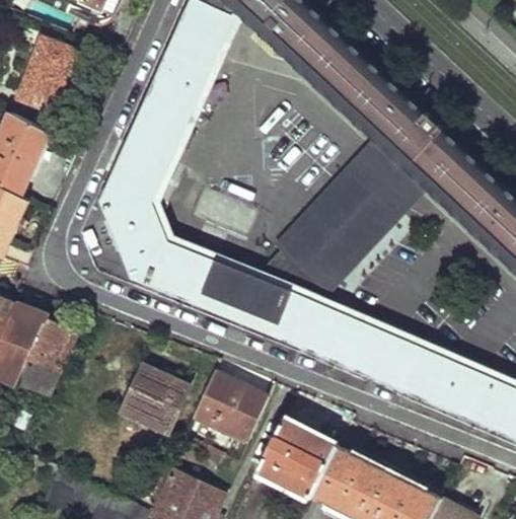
[(73,0),(77,0),(111,15),(117,0),(37,0),(68,14),(73,0)]
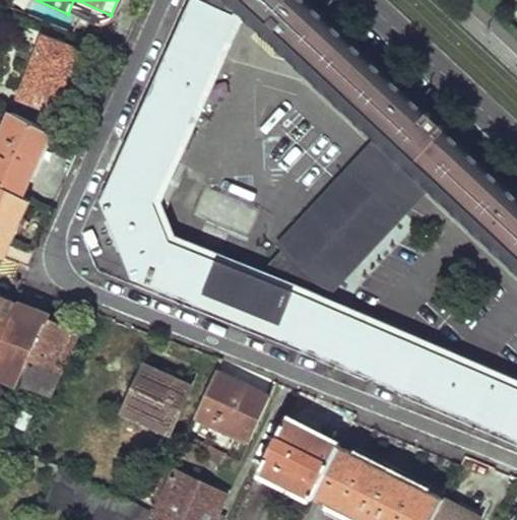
[(105,29),(111,15),(77,0),(73,0),(68,14),(105,29)]
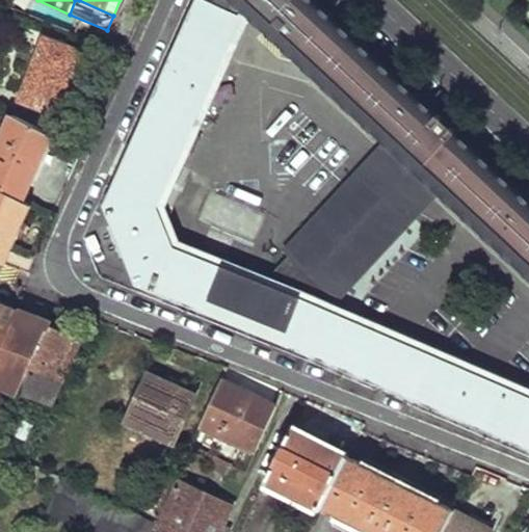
[(134,284),(528,449),(528,398),(317,308),(331,293),(328,291),(391,222),(394,225),(400,218),(355,178),(349,184),(352,187),(289,255),(287,253),(259,283),(172,246),(154,207),(238,12),(243,2),(528,266),(528,203),(310,0),(192,0),(128,145),(109,188),(103,201),(103,208),(94,211),(100,229),(110,225),(134,284)]
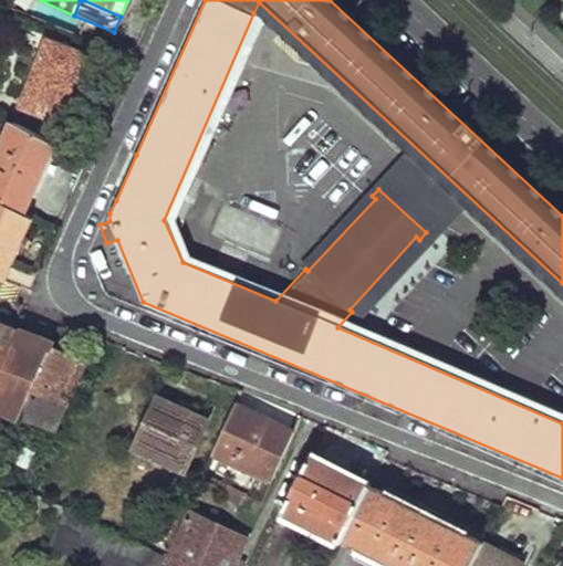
[(60,106),(74,72),(66,69),(73,51),(42,38),(16,106),(48,121),(53,104),(60,106)]
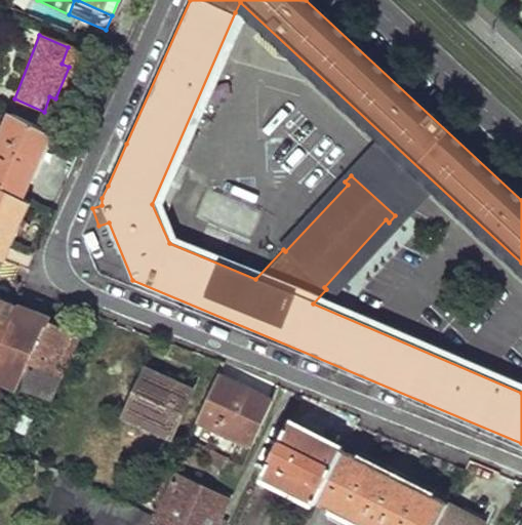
[(69,67),(75,51),(68,47),(62,64),(69,67)]
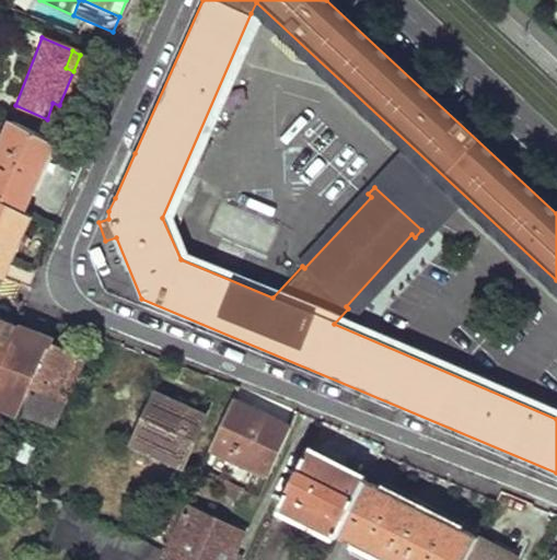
[(53,121),(59,105),(53,103),(47,119),(53,121)]
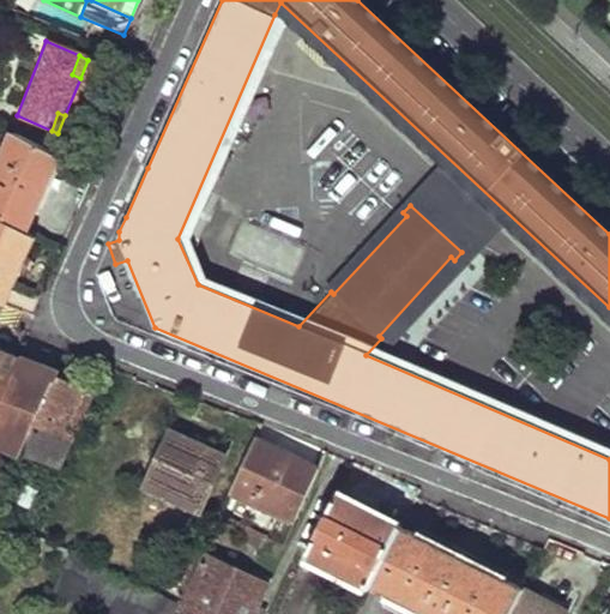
[(0,202),(29,217),(55,157),(7,132),(0,148),(0,202)]
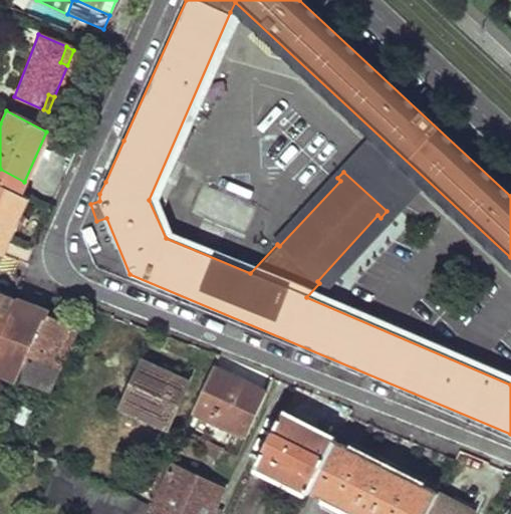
[(0,185),(19,195),(24,182),(0,169),(0,185)]
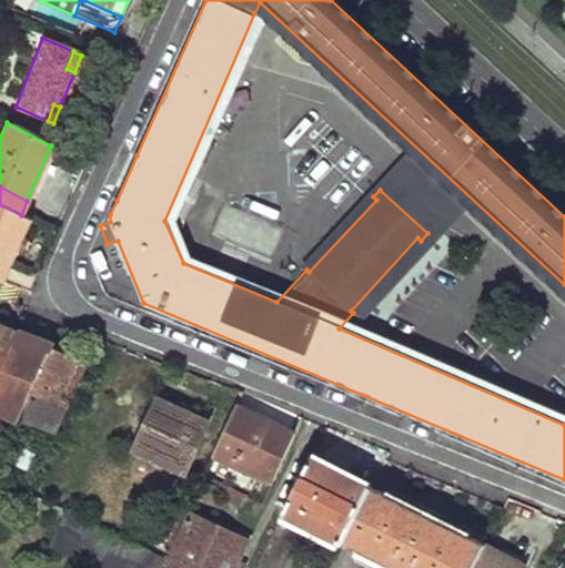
[(0,282),(1,283),(14,251),(20,237),(28,220),(21,215),(0,204),(0,282)]
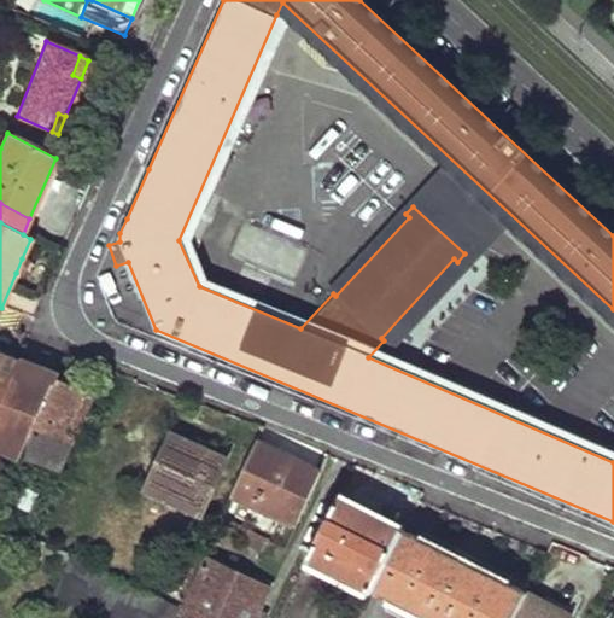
[(27,260),(22,258),(16,273),(21,274),(27,260)]
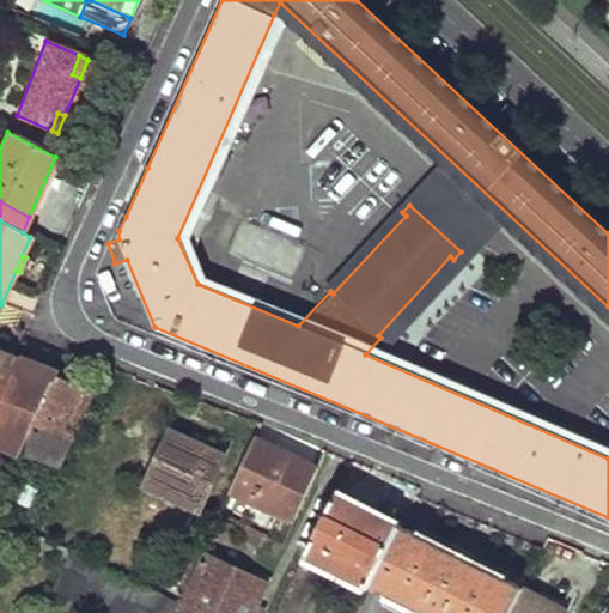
[(0,399),(17,358),(0,350),(0,399)]
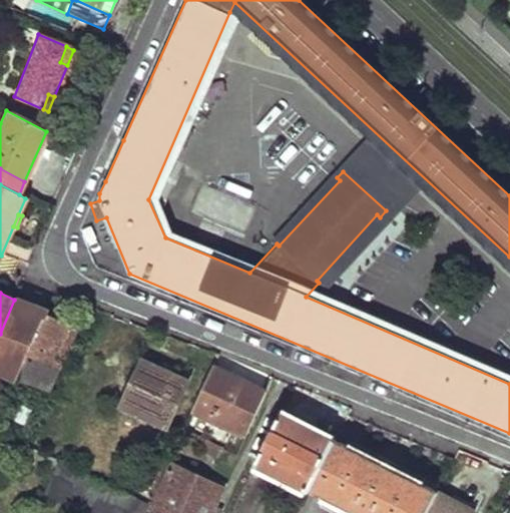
[(25,353),(40,311),(14,300),(0,334),(0,375),(2,371),(15,377),(25,353)]
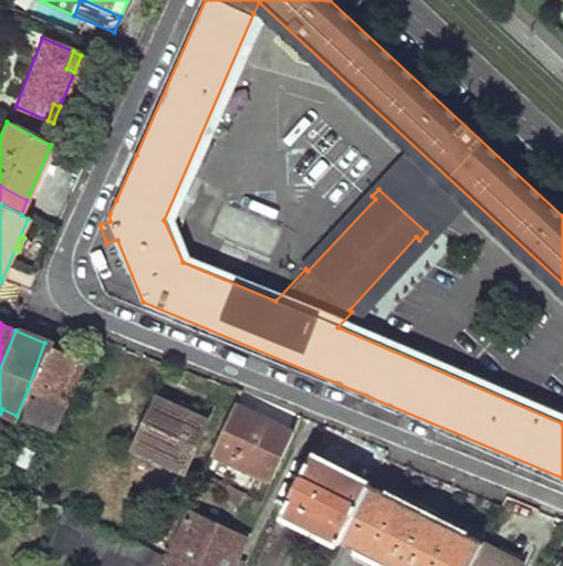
[(93,350),(96,344),(87,341),(84,346),(93,350)]
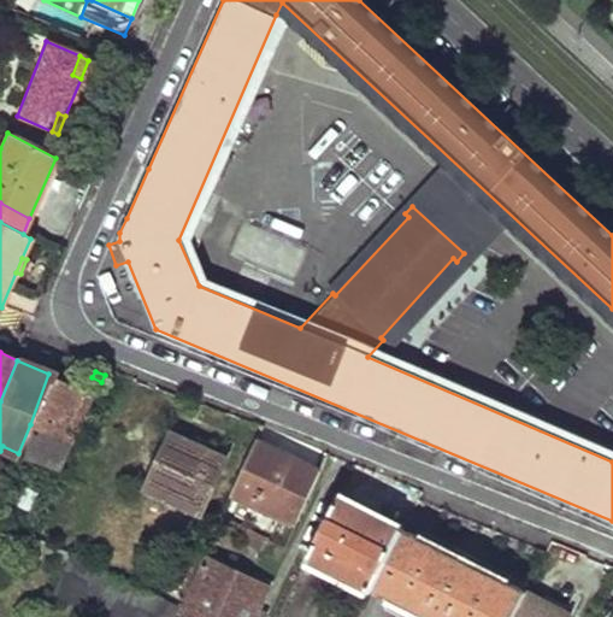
[(69,441),(92,393),(56,377),(57,375),(49,372),(48,374),(30,424),(69,441)]
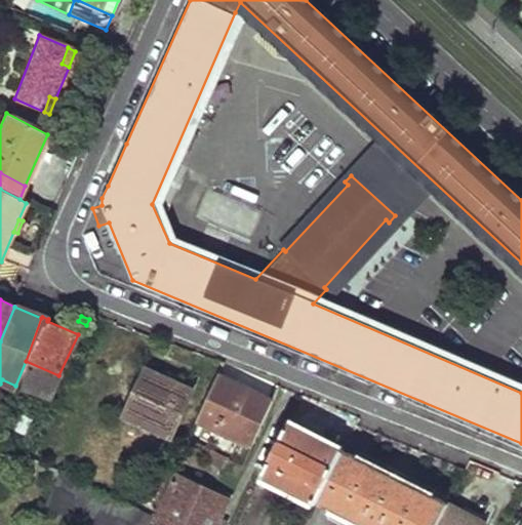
[(48,399),(58,375),(26,361),(15,386),(48,399)]
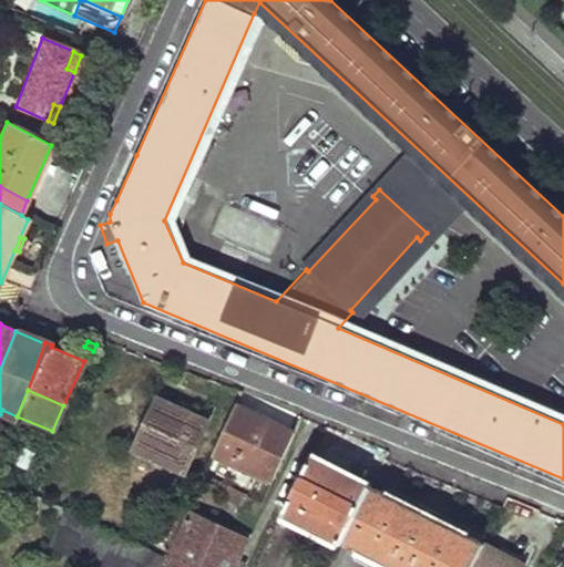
[(181,473),(204,423),(156,400),(132,449),(181,473)]
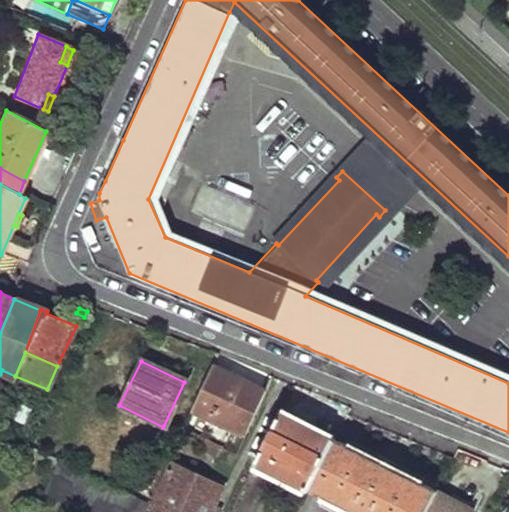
[(241,440),(260,392),(206,370),(185,416),(241,440)]
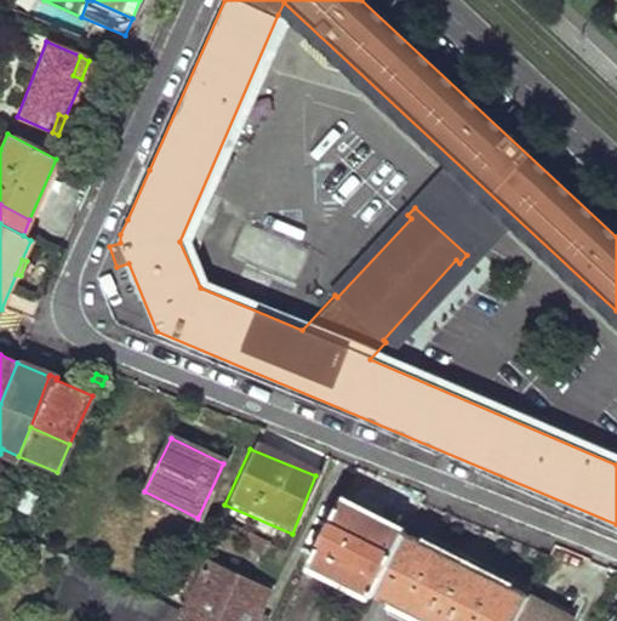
[(319,569),(349,511),(332,501),(302,560),(319,569)]
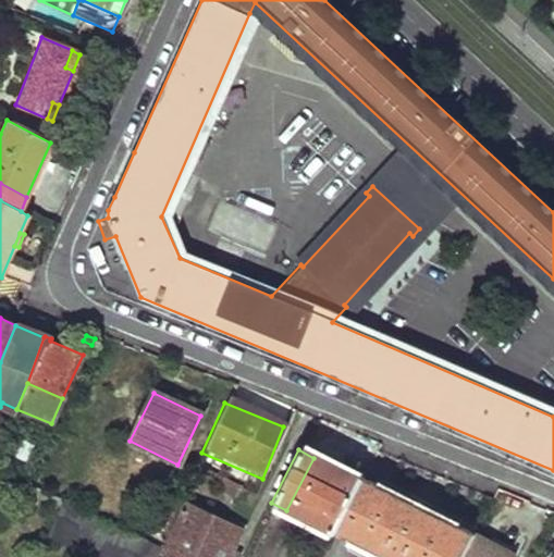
[(331,530),(357,480),(314,458),(286,510),(330,532),(331,530)]
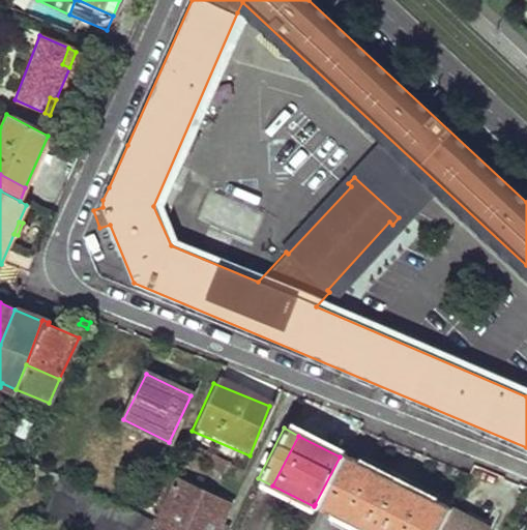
[(223,473),(227,464),(186,443),(181,453),(223,473)]
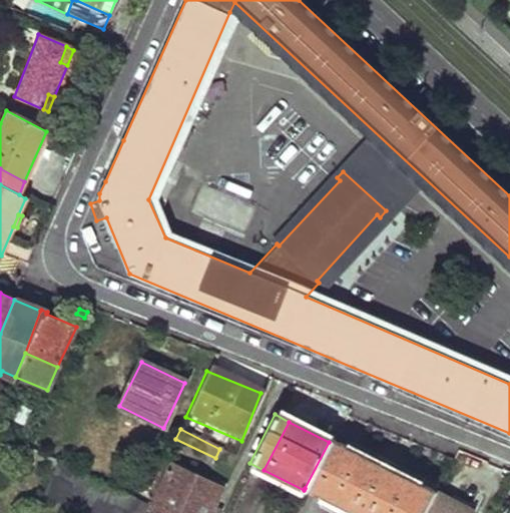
[(319,495),(342,448),(329,442),(305,488),(319,495)]
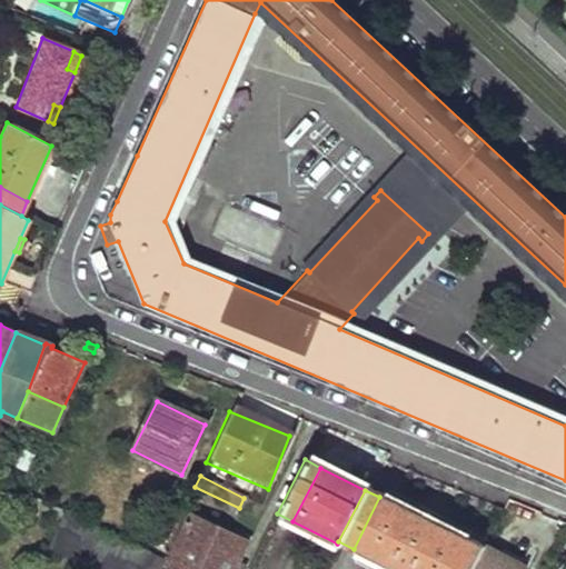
[(390,568),(468,568),(480,549),(379,497),(354,549),(390,568)]
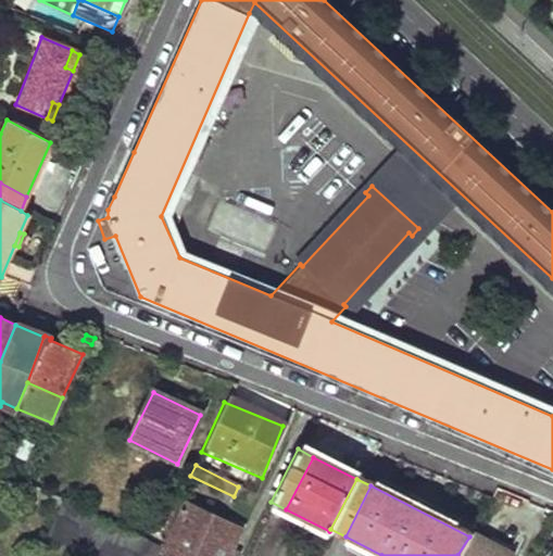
[(165,555),(225,555),(239,527),(184,502),(160,553),(165,555)]
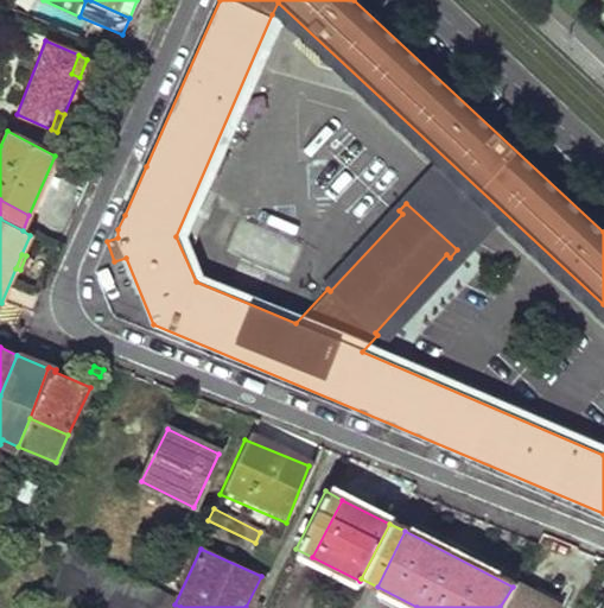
[(552,607),(513,587),(500,607),(552,607)]
